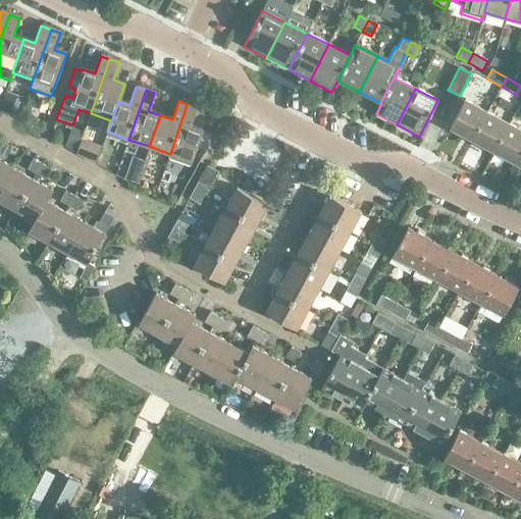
[(450,127),(472,140),(487,112),(465,101),(450,127)]
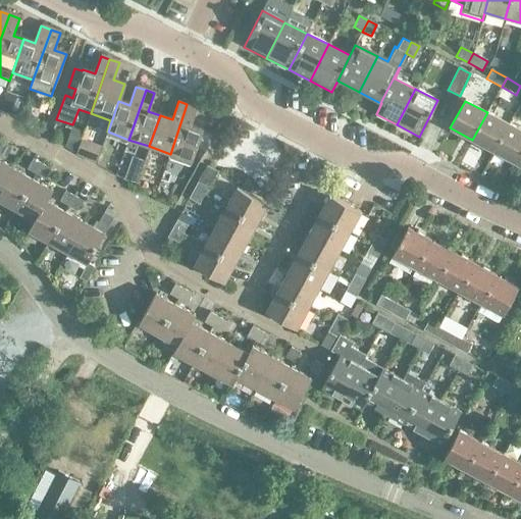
[(187,104),(170,154),(191,161),(202,130),(190,125),(196,107),(187,104)]
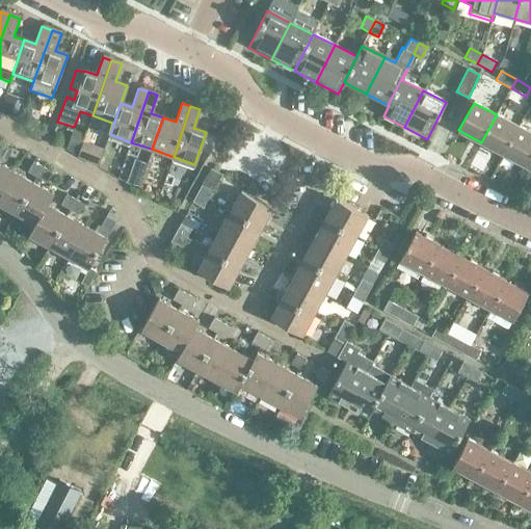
[(481,142),(504,155),(519,127),(497,114),(481,142)]
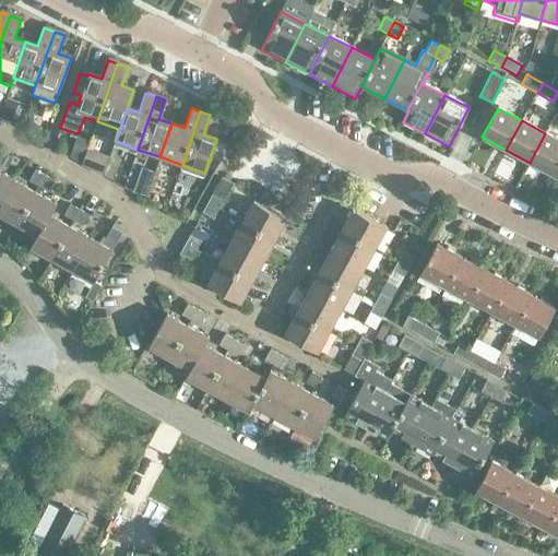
[(530,163),(554,175),(557,165),(557,140),(545,133),(530,163)]
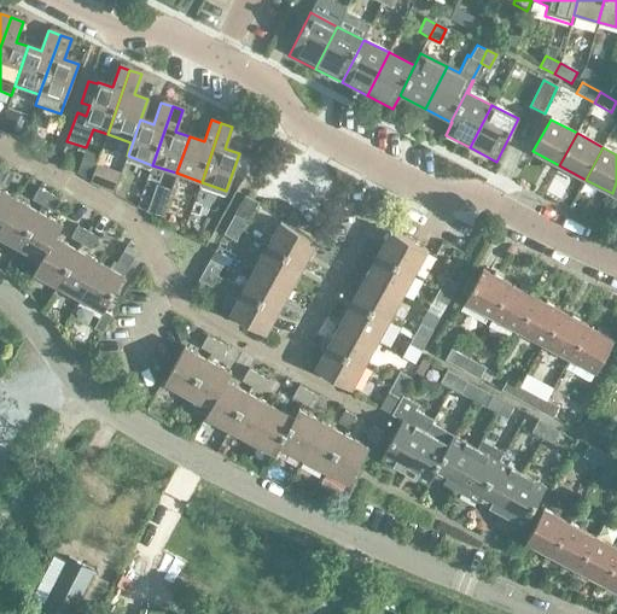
[(86,152),(77,173),(91,177),(98,157),(86,152)]
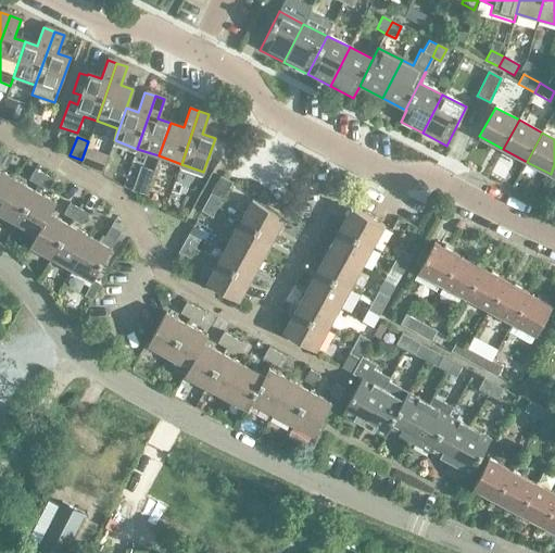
[(79,167),(100,179),(108,159),(91,153),(96,142),(89,140),(79,167)]
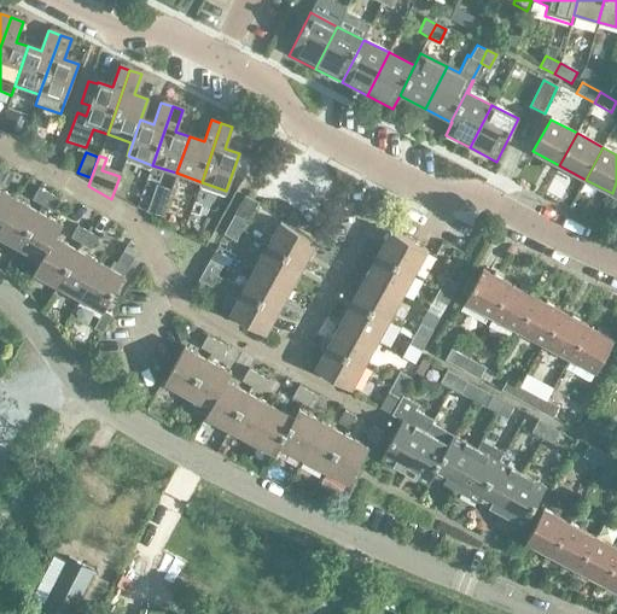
[(0,183),(6,187),(13,175),(4,169),(0,175),(0,183)]
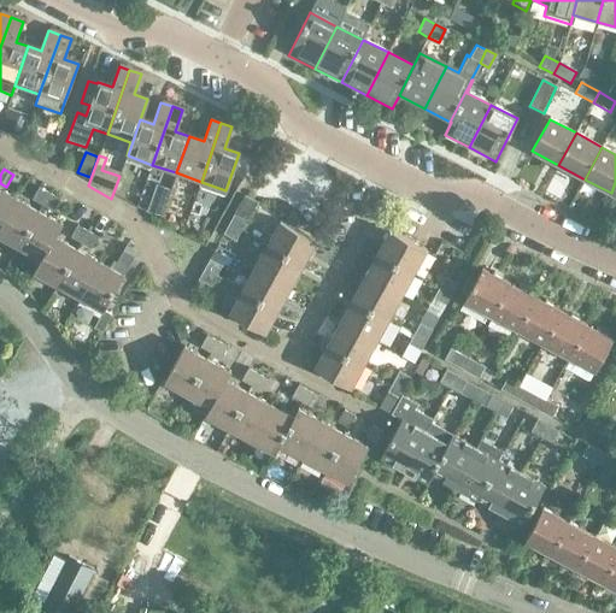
[(163,214),(171,189),(156,184),(148,210),(163,214)]
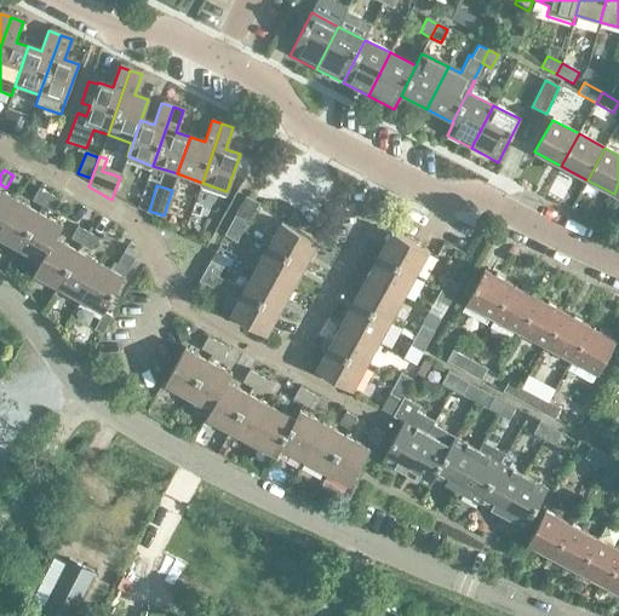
[(32,202),(41,208),(49,195),(39,190),(32,202)]
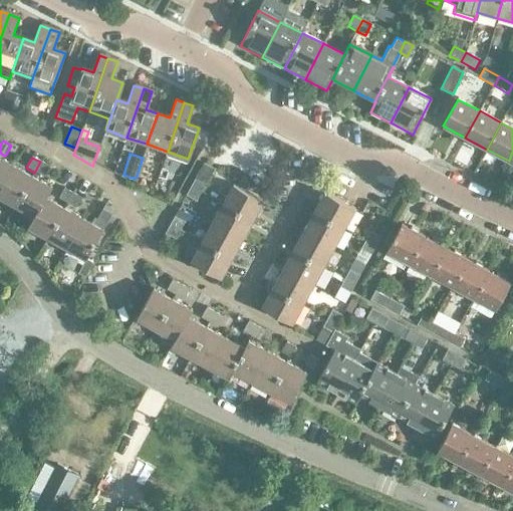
[(0,190),(13,167),(0,160),(0,190)]
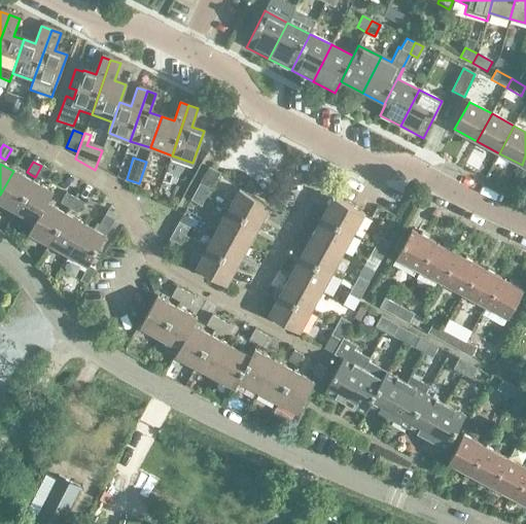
[(35,177),(44,181),(50,171),(41,166),(35,177)]
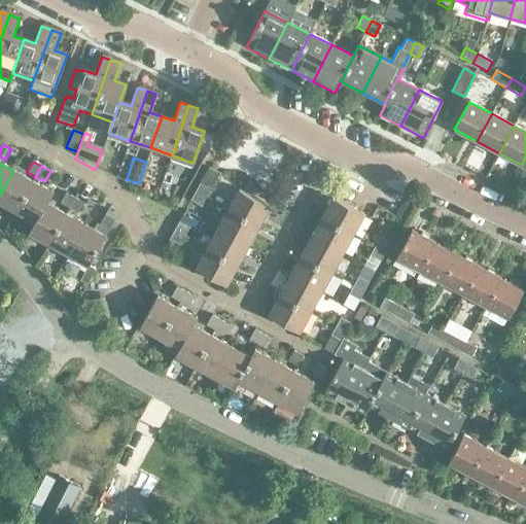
[(0,203),(15,212),(33,182),(13,171),(0,195),(0,203)]
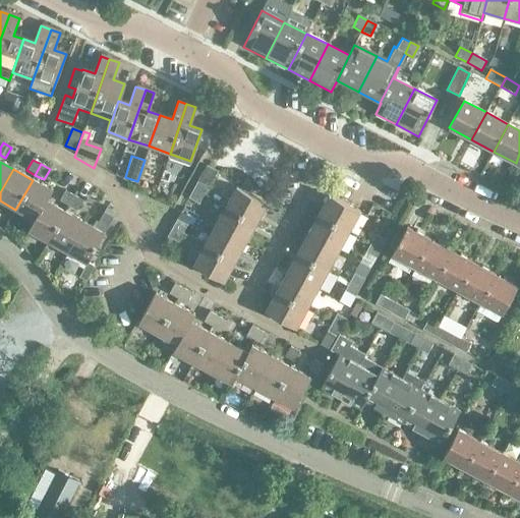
[(15,210),(35,220),(46,203),(52,191),(33,180),(15,210)]
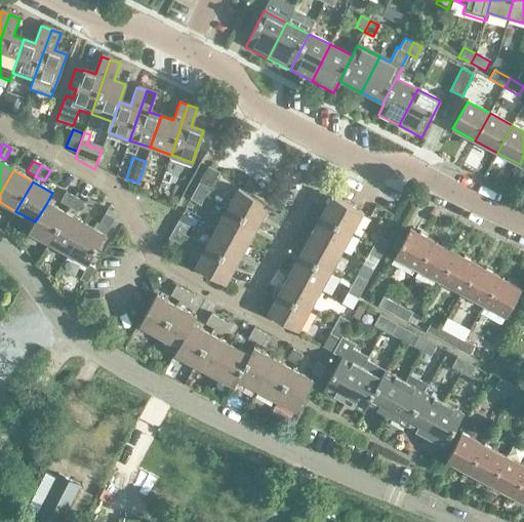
[(199,184),(194,192),(204,197),(208,189),(199,184)]
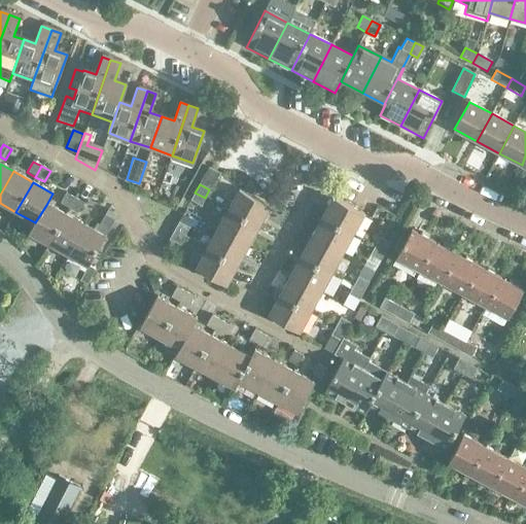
[(238,190),(228,211),(258,228),(269,207),(238,190)]
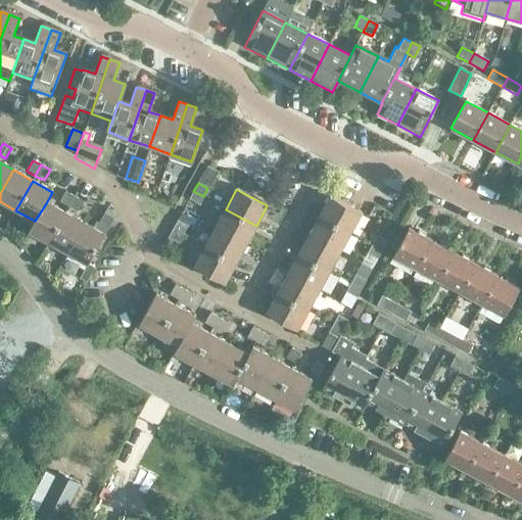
[(189,199),(198,205),(203,196),(193,191),(189,199)]
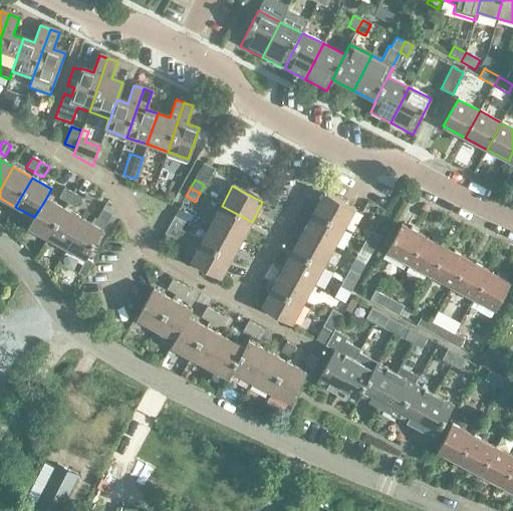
[(58,200),(67,204),(72,194),(64,189),(58,200)]
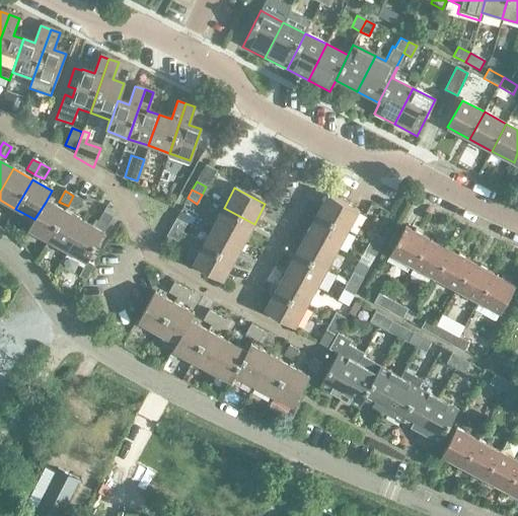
[(68,206),(76,211),(81,200),(73,196),(68,206)]
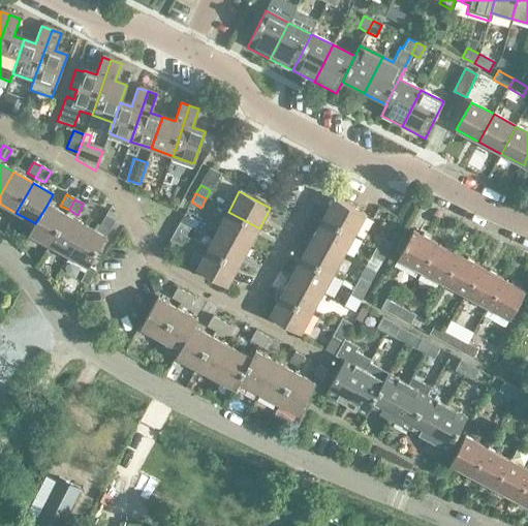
[(334,199),(323,219),(353,236),(365,216),(334,199)]
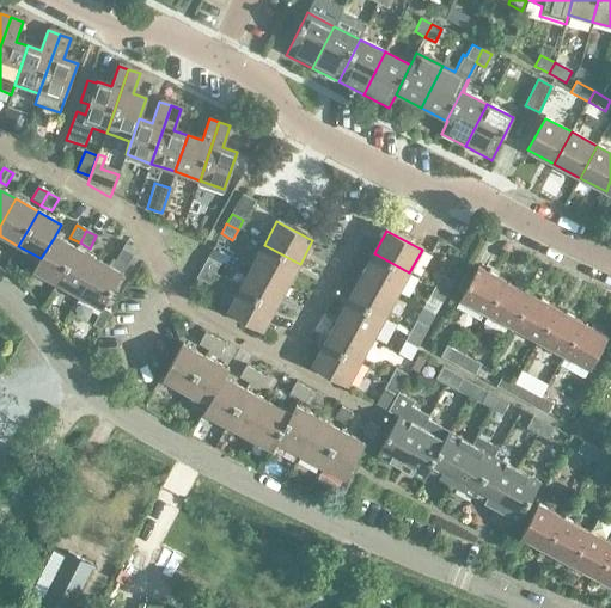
[(34,271),(57,286),(77,250),(54,238),(41,258),(41,259),(34,271)]
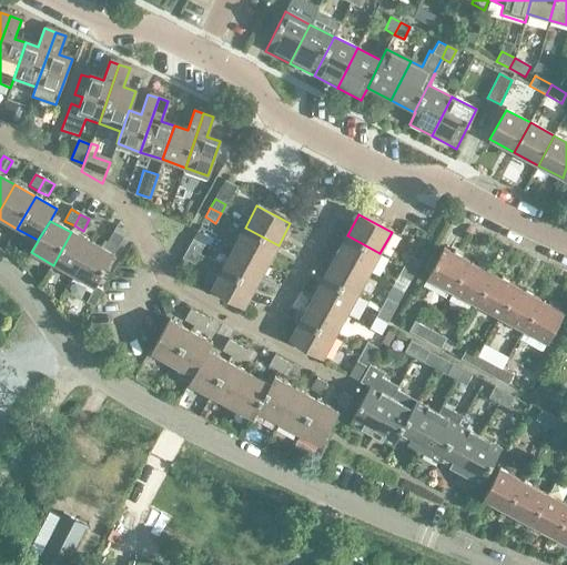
[(245,228),(234,248),(266,266),(279,245),(245,228)]
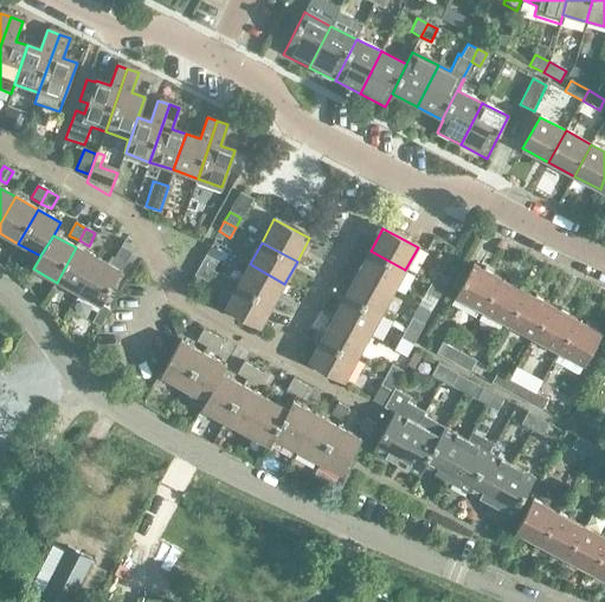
[(98,260),(76,247),(57,283),(79,295),(98,260)]
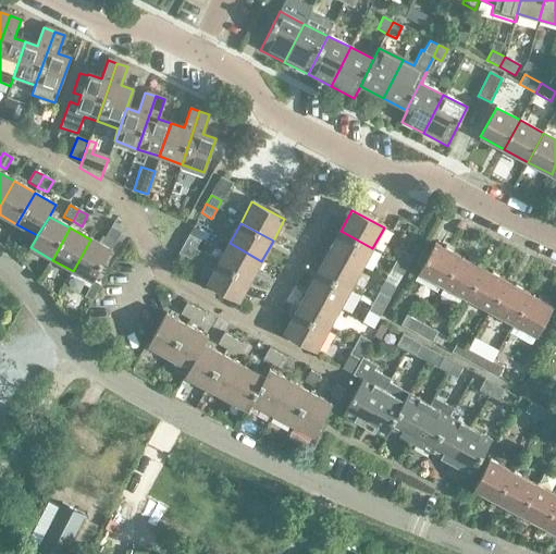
[(101,245),(90,239),(73,271),(93,283),(110,250),(120,233),(110,228),(101,245)]
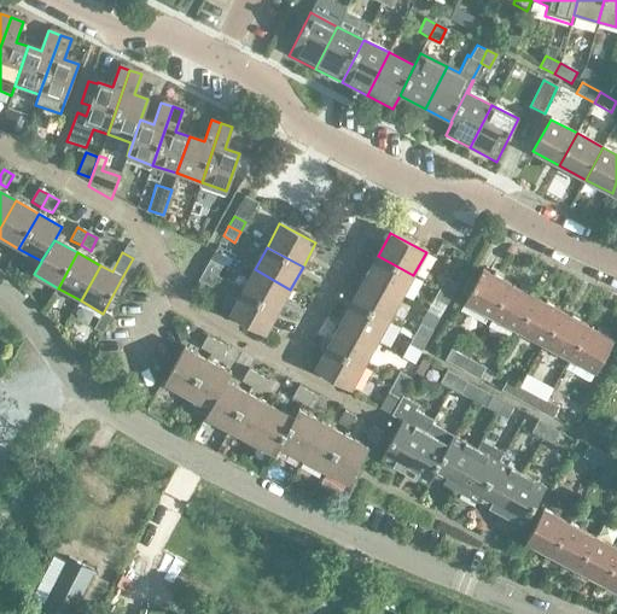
[(378,256),(366,279),(401,298),(413,275),(378,256)]
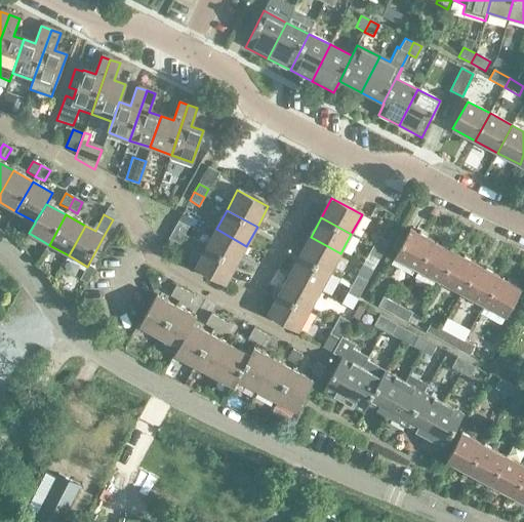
[(177,223),(173,231),(184,236),(188,228),(177,223)]
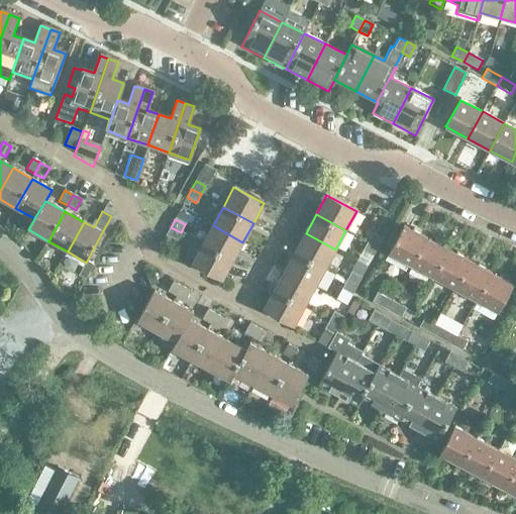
[(213,225),(203,244),(232,261),(242,242),(213,225)]
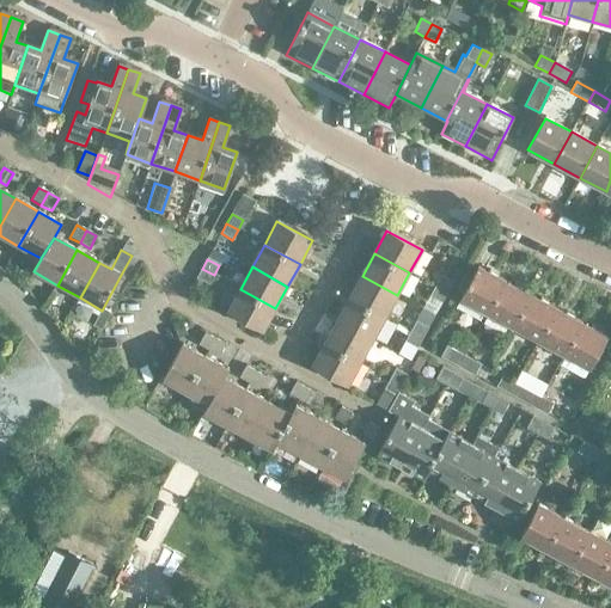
[(460,300),(487,314),(503,282),(477,268),(460,300)]
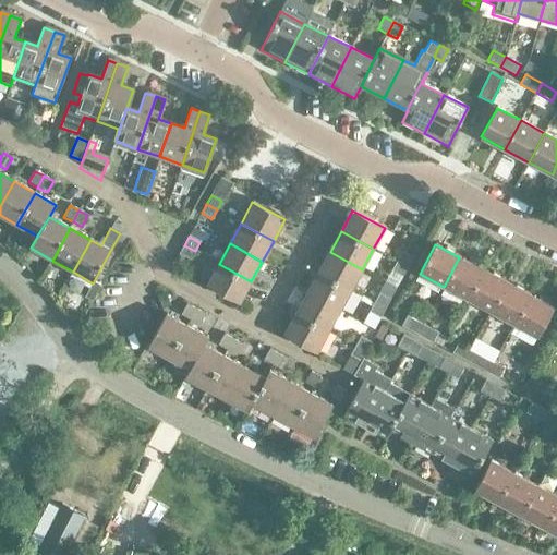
[(180,254),(190,260),(195,251),(184,245),(180,254)]
